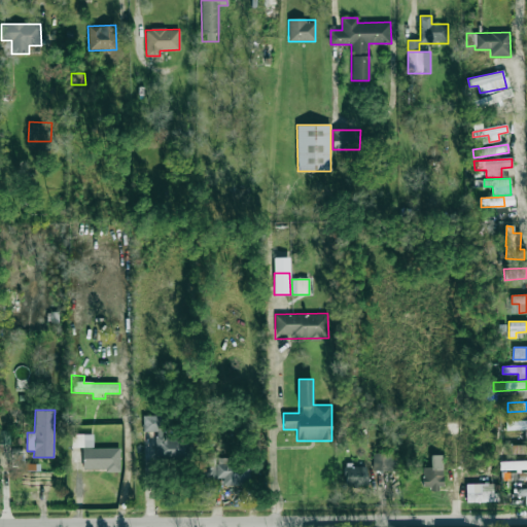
[(164,438),(164,416),(143,416),(143,431),(155,431),(155,460),(191,460),(191,438),(164,438)]
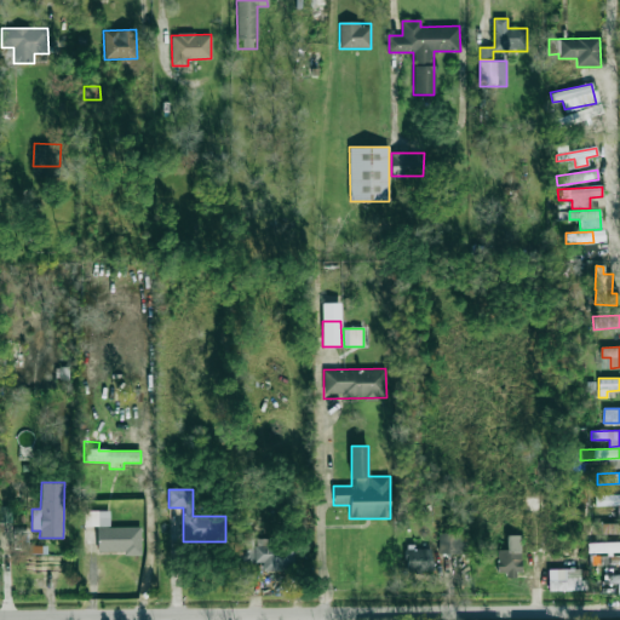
[(619,504),(619,493),(596,495),(596,505),(619,504)]
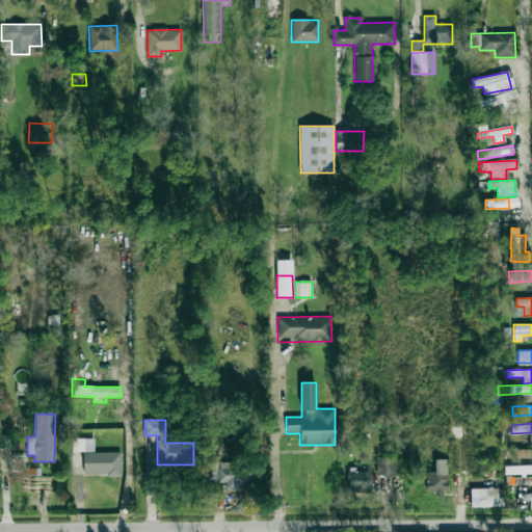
[(121,452),(95,452),(94,437),(72,439),(72,452),(83,451),(83,475),(121,474),(121,452)]
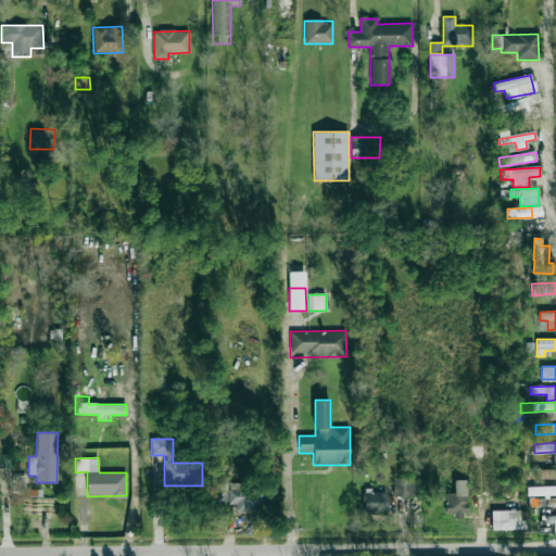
[(555,468),(534,469),(535,479),(555,478),(555,468)]
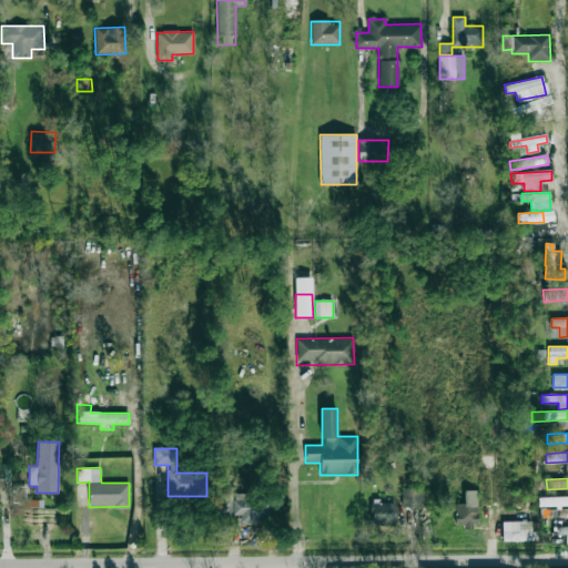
[(426,507),(427,489),(403,488),(402,507),(426,507)]
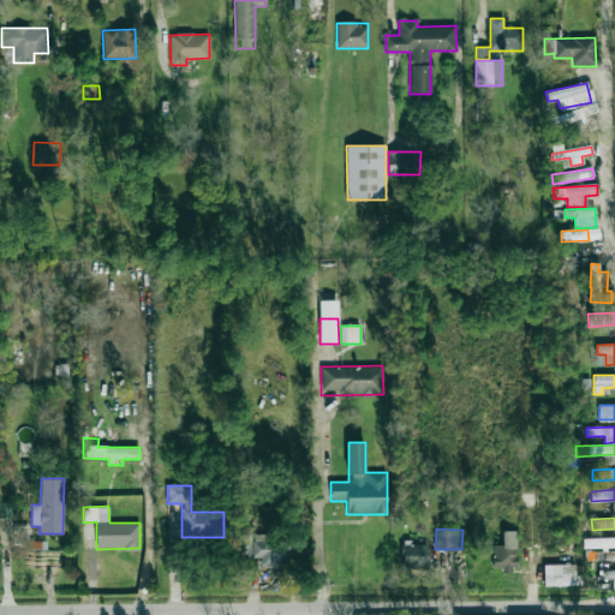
[(518,531),(502,531),(502,545),(494,545),(493,569),(517,569),(518,531)]
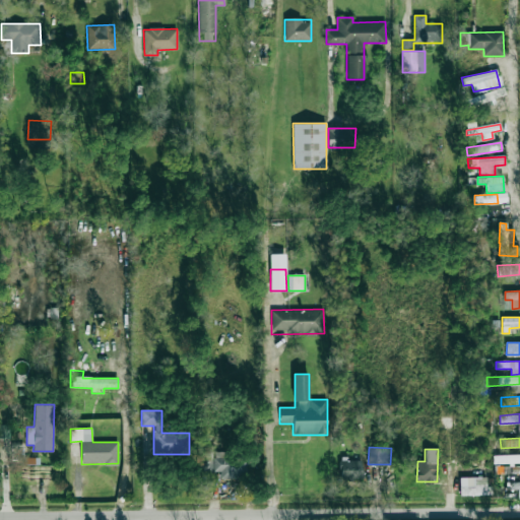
[(220,477),(247,477),(247,454),(214,453),(213,455),(203,455),(203,471),(220,471),(220,477)]
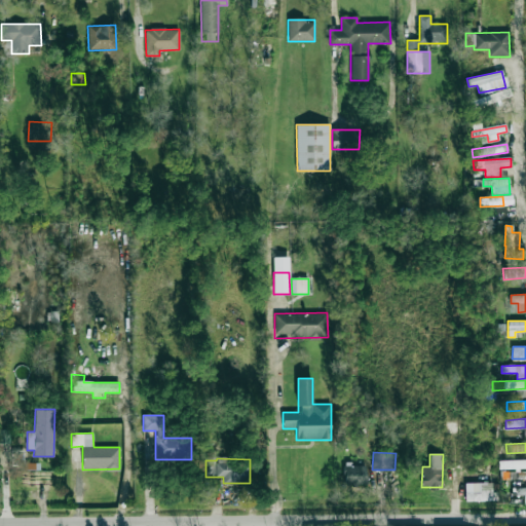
[(366,485),(365,463),(344,464),(344,485),(366,485)]
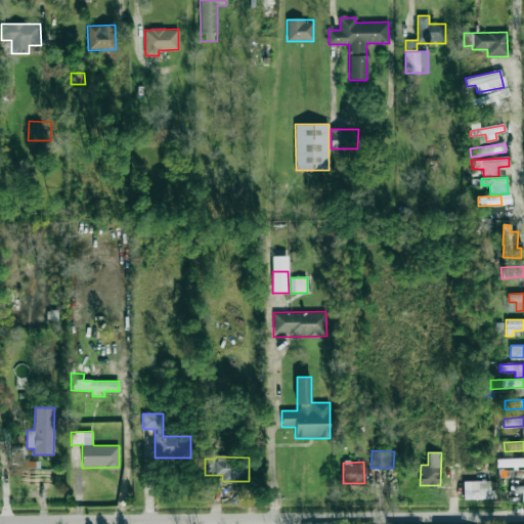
[(523,483),(523,469),(513,470),(513,484),(523,483)]
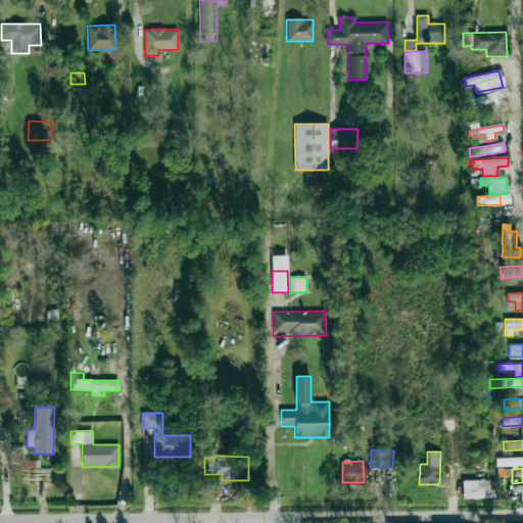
[(463,480),(463,498),(494,497),(494,489),(489,489),(489,480),(463,480)]
